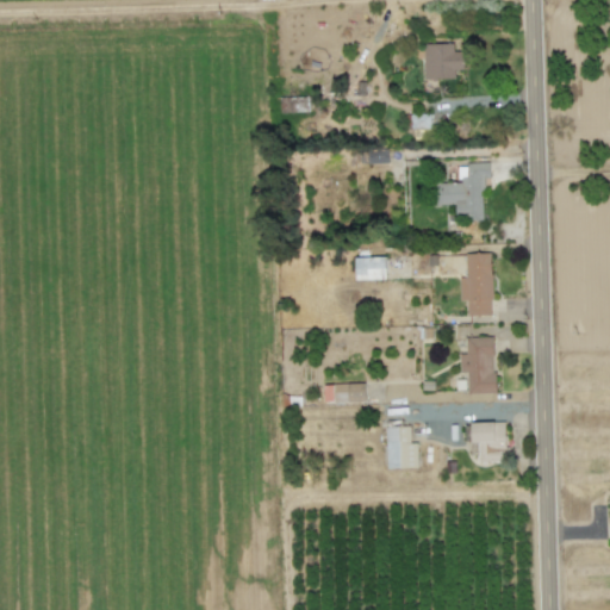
[(456,78),(455,69),(466,68),(466,50),(454,51),(454,42),(423,43),(424,78),(456,78)]
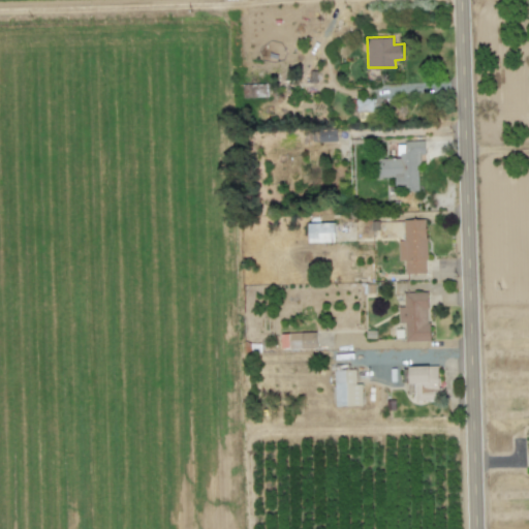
[(355,98),(355,112),(373,112),(373,98),(355,98)]
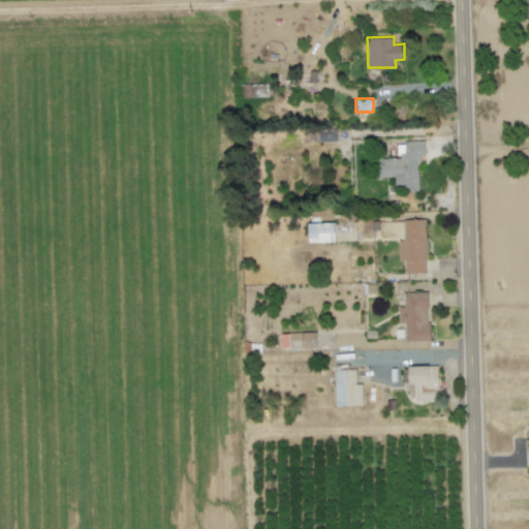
[(421,190),(418,153),(426,153),(425,141),(399,142),(399,158),(373,159),(374,178),(395,177),(396,185),(404,184),(404,191),(421,190)]
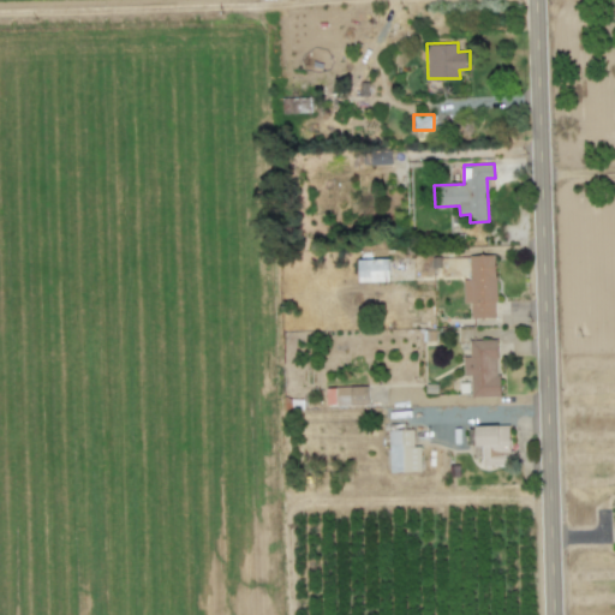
[(495,254),(469,255),(470,279),(463,279),(464,303),(471,302),(471,317),(497,316),(495,254)]
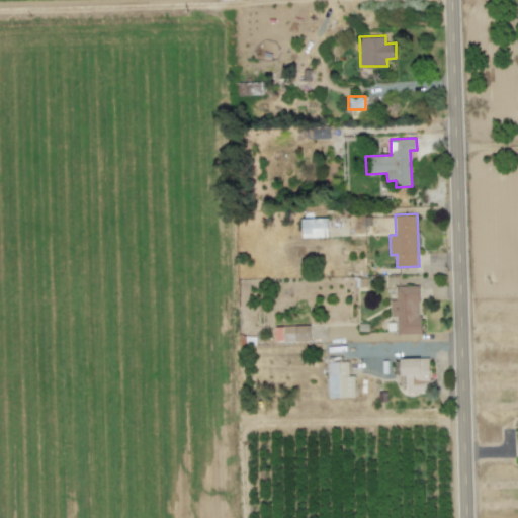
[(300,219),(301,237),(328,237),(328,218),(300,219)]
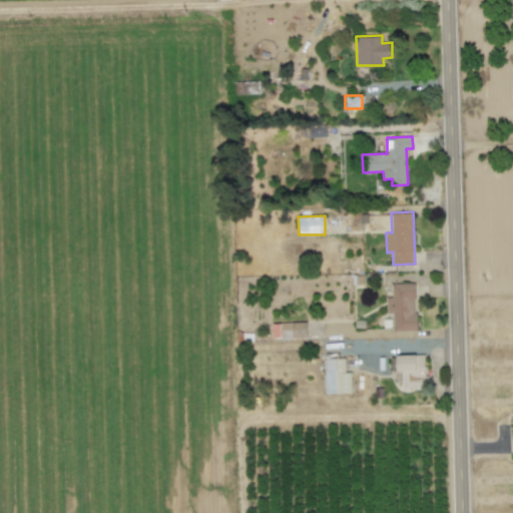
[(386,313),(392,313),(393,331),(417,331),(416,283),(391,283),(392,297),(386,297),(386,313)]
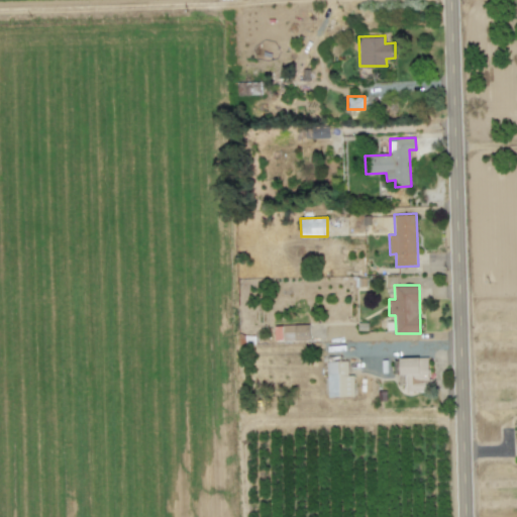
[(310,339),(309,324),(275,325),(275,340),(310,339)]
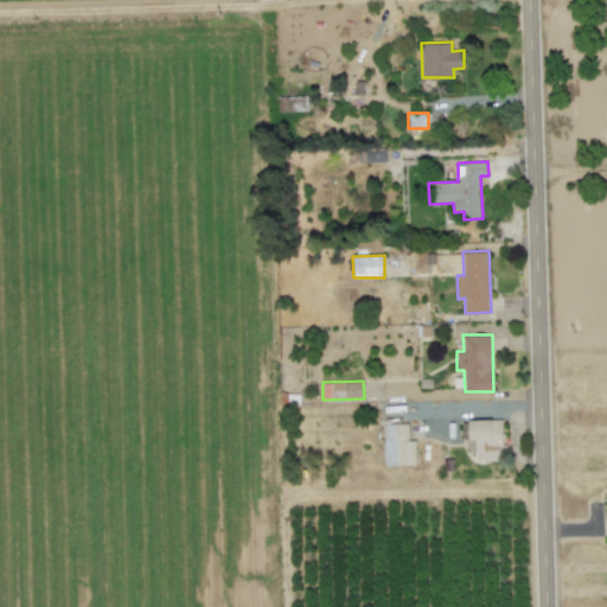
[(384,425),(385,466),(417,465),(416,440),(409,440),(409,423),(384,425)]
